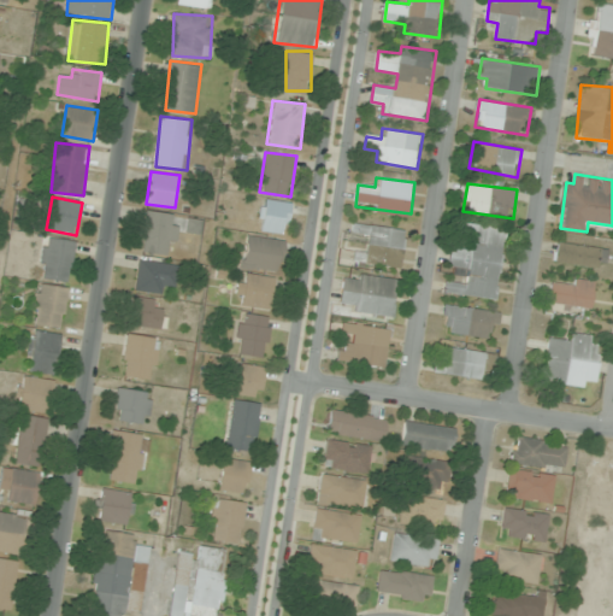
[(290,232),(290,201),(264,201),(264,232),(290,232)]
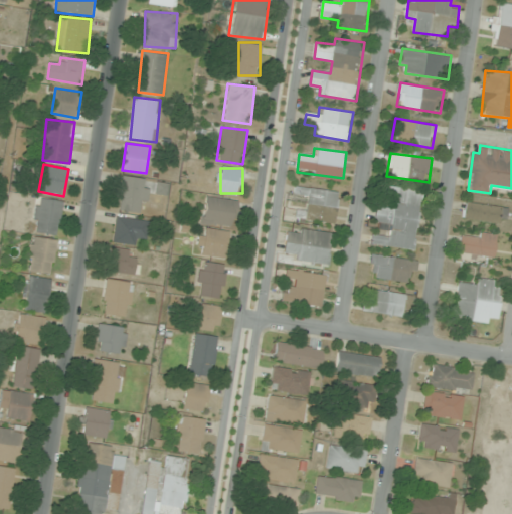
[(119,209),(141,212),(142,201),(148,202),(150,192),(168,194),(170,182),(123,176),(119,209)]
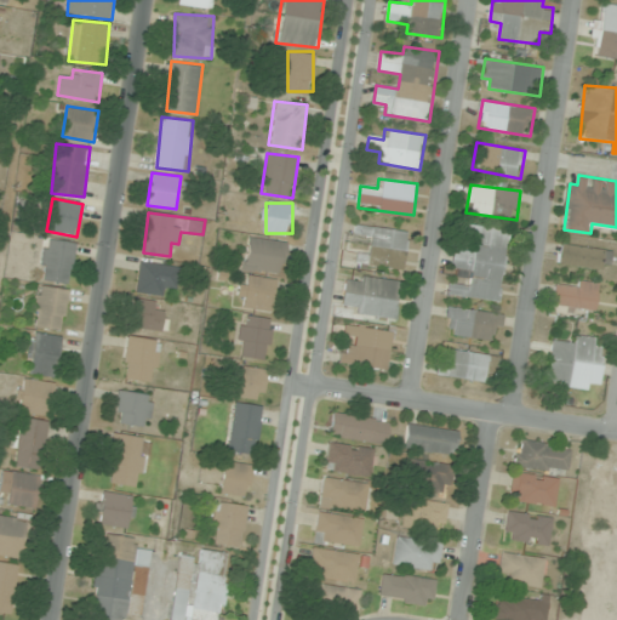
[(502,302),(512,229),(458,222),(456,234),(475,238),(474,251),(453,249),(451,269),(463,271),(461,284),(449,282),(447,294),(502,302)]
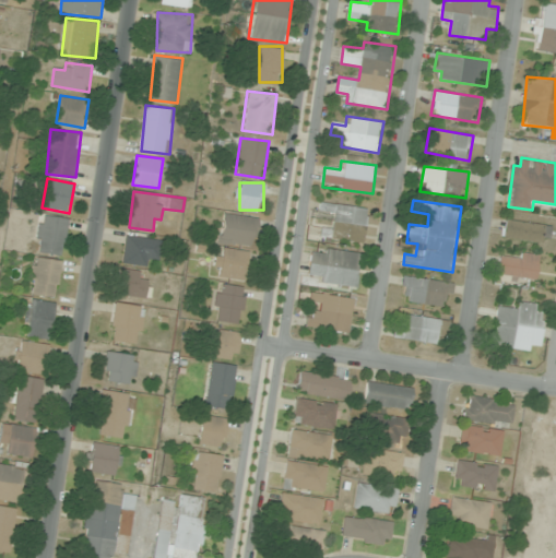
[(364,244),(369,209),(321,201),(320,211),(335,213),(333,228),(323,227),(321,237),(364,244)]
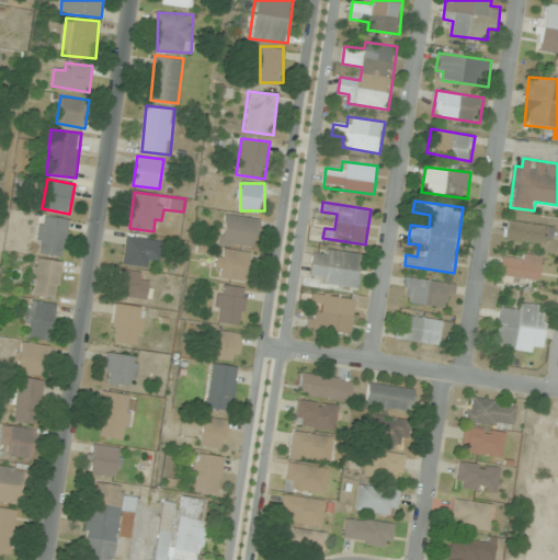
[(220,243),(255,248),(259,218),(224,214),(220,243)]
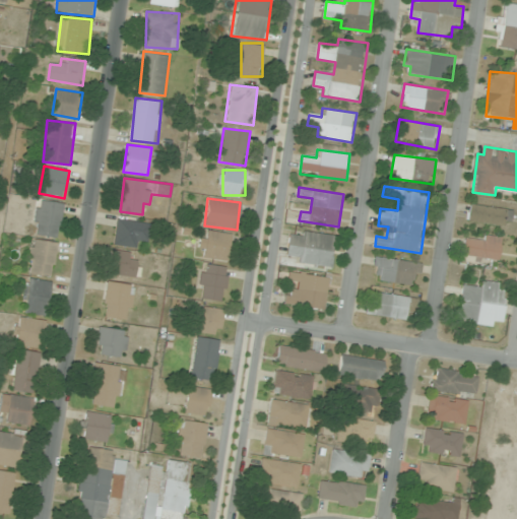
[(59,237),(64,203),(39,199),(34,234),(59,237)]
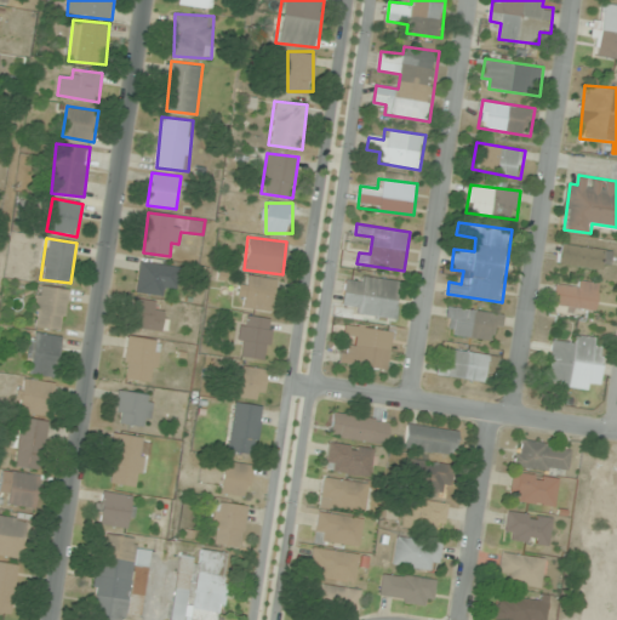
[(612,251),(563,243),(559,262),(609,271),(612,251)]
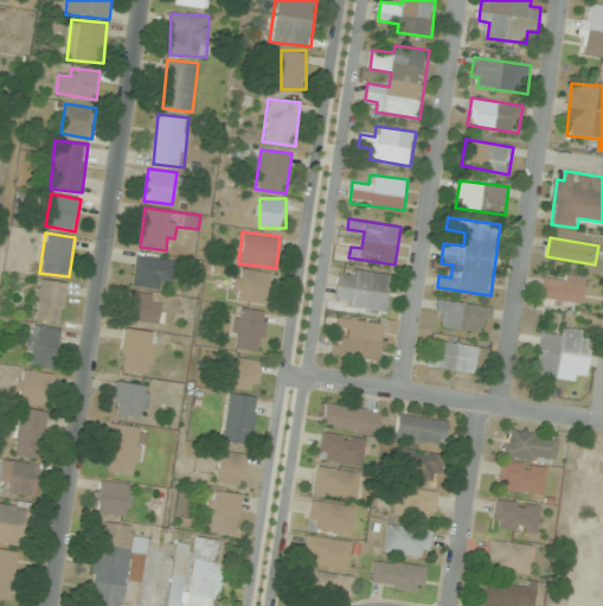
[(166,255),(135,257),(138,288),(168,286),(166,255)]
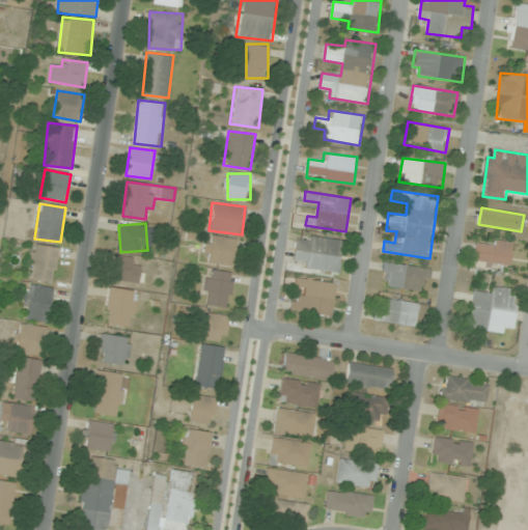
[(340,273),(344,241),(306,235),(305,239),(297,238),(293,267),(340,273)]
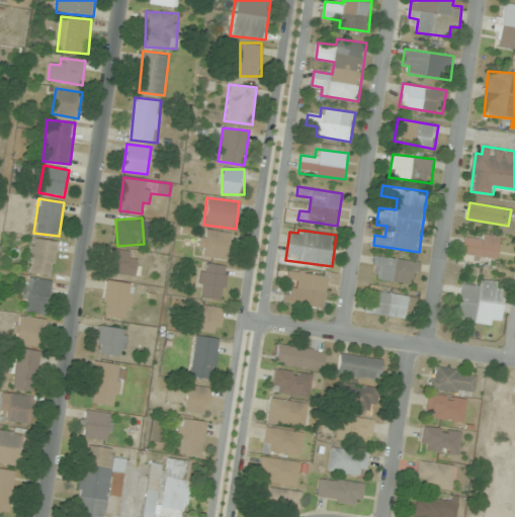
[(202,259),(230,259),(230,232),(202,232),(202,259)]
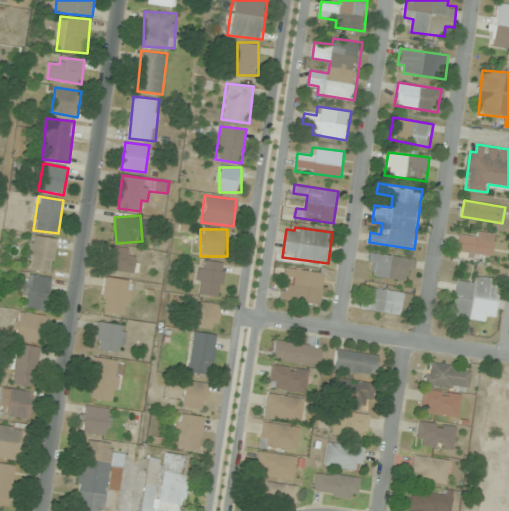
[(461,254),(494,254),(494,232),(461,231),(461,254)]
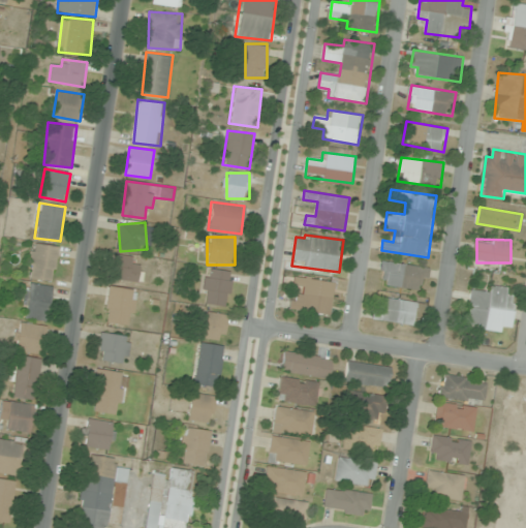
[(59,246),(32,243),(28,278),(55,281),(59,246)]
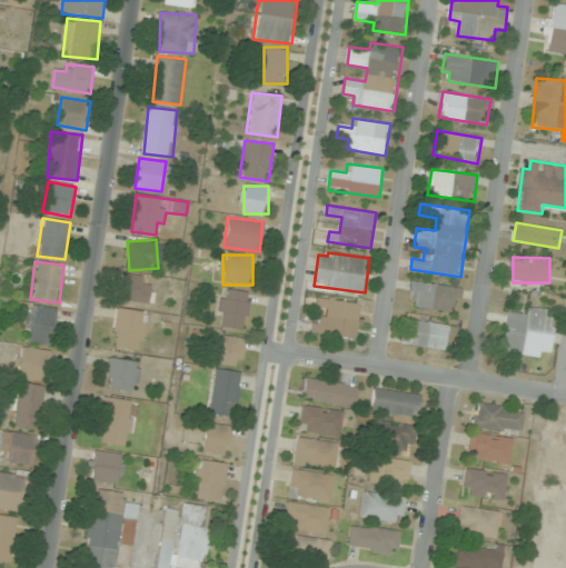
[(151,277),(126,275),(123,300),(149,302),(151,277)]
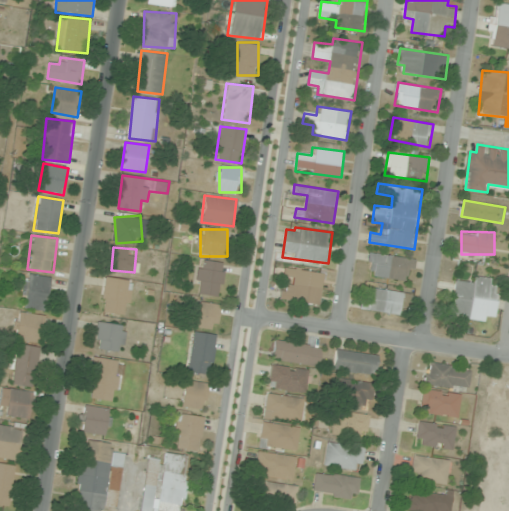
[(414,258),(370,252),(366,274),(411,281),(414,258)]
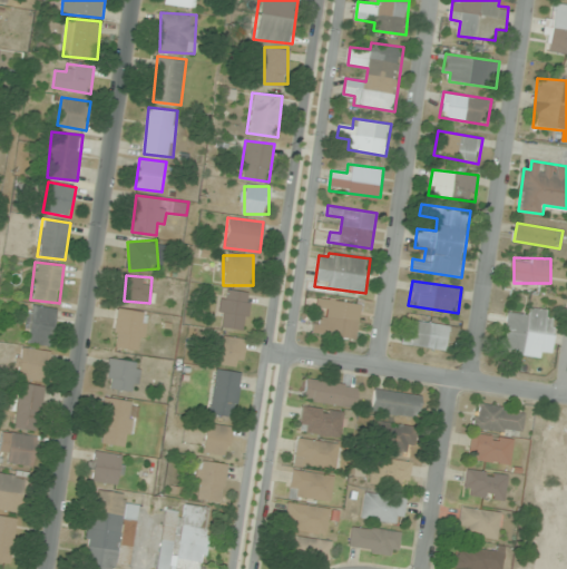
[(245,329),(251,292),(223,288),(217,325),(245,329)]
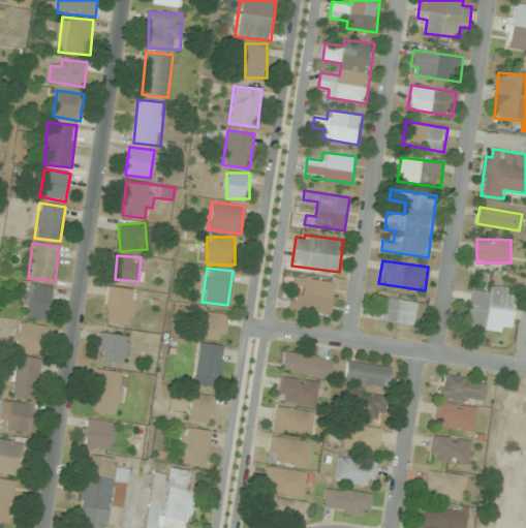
[(337,281),(295,274),(292,284),(303,286),(301,299),(291,298),(289,309),(332,316),(337,281)]
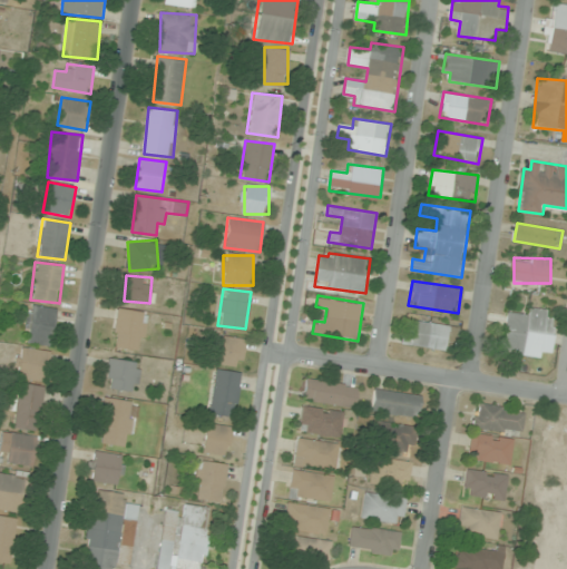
[(50,346),(57,310),(32,304),(25,341),(50,346)]
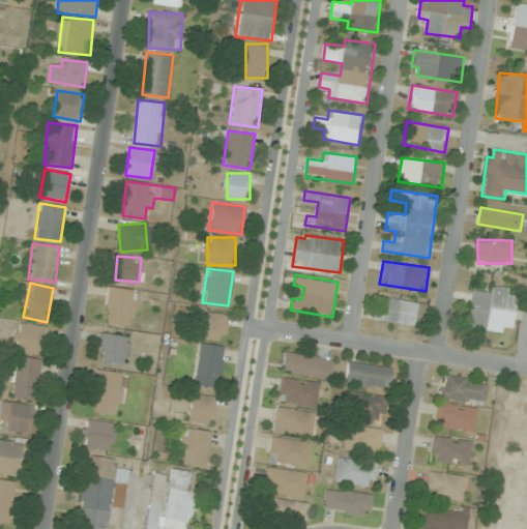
[(467,328),(513,333),(517,298),(508,297),(509,288),(492,286),(491,294),(471,292),(467,328)]
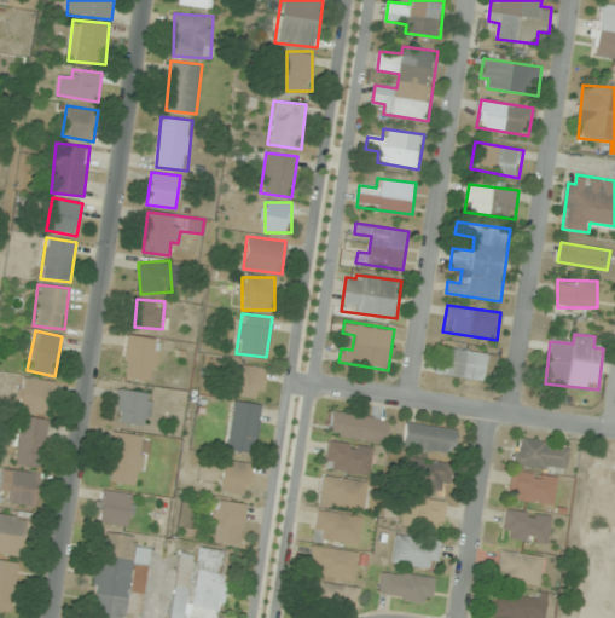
[(161,339),(129,335),(123,376),(156,381),(161,339)]
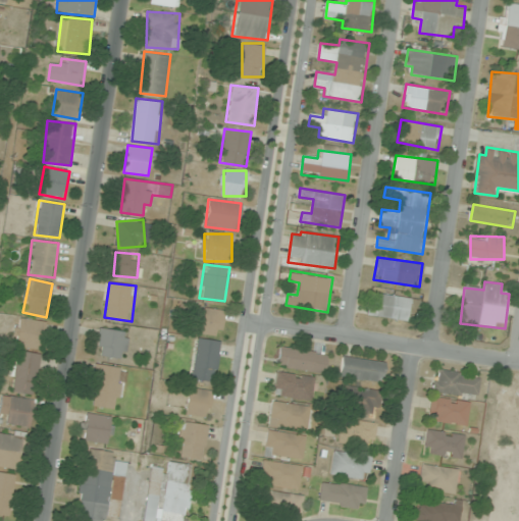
[(413,320),(415,298),(371,293),(368,315),(413,320)]
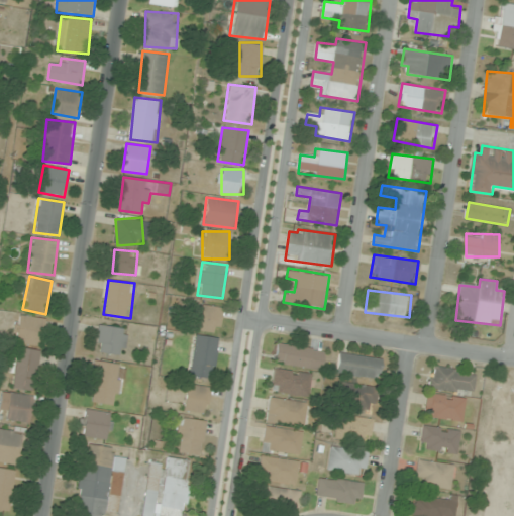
[(218,333),(223,308),(199,303),(194,329),(218,333)]
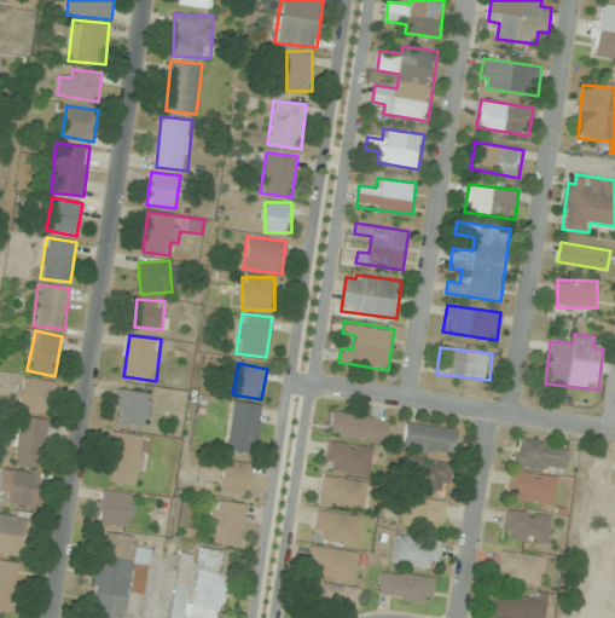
[(54,381),(24,376),(19,410),(50,414),(54,381)]
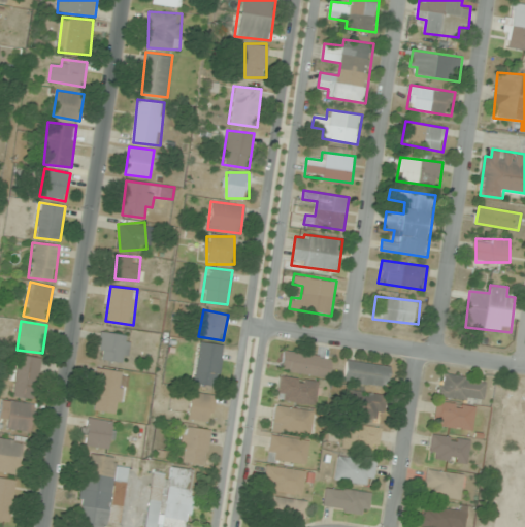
[(99,360),(129,362),(130,334),(101,333),(99,360)]
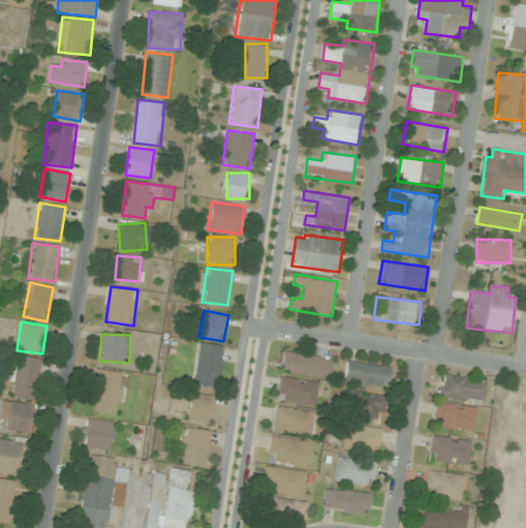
[(195,384),(218,387),(224,345),(202,342),(195,384)]
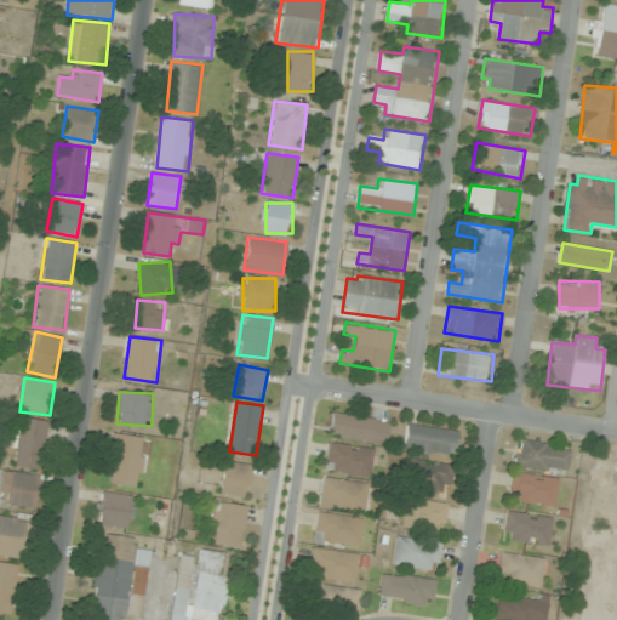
[(330,436),(387,444),(390,421),(335,413),(330,436)]
